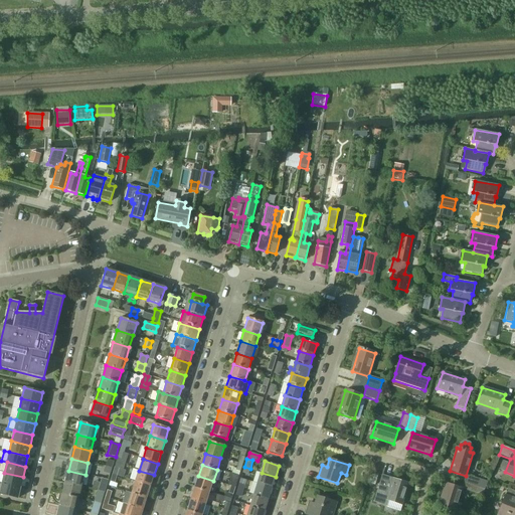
[(23,477),(4,473),(0,471),(0,483),(2,483),(20,488),(23,477)]
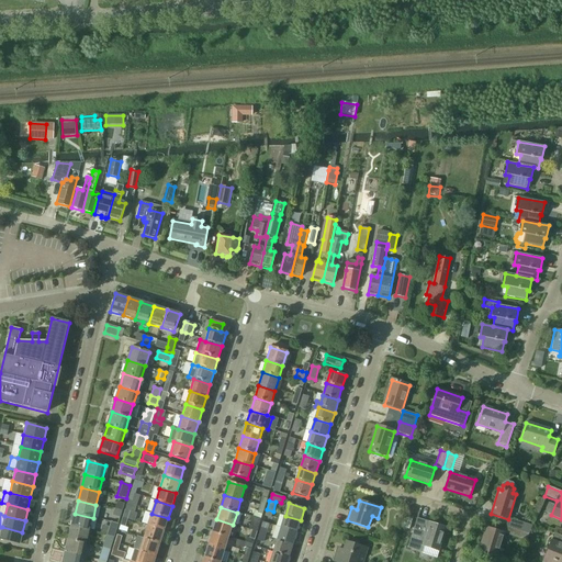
[(71,527),(90,530),(93,518),(75,514),(71,527)]
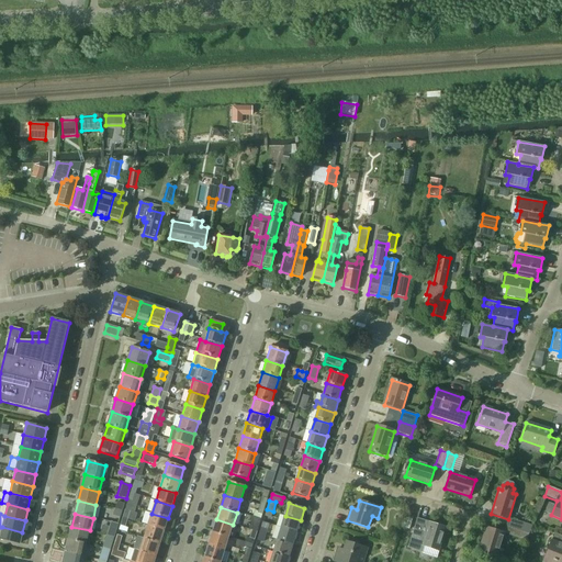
[(165,531),(168,518),(152,514),(148,526),(165,531)]
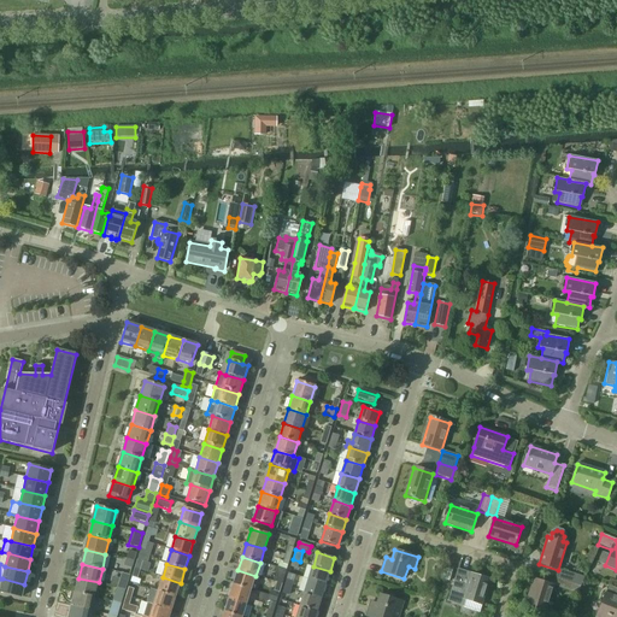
[(330,571),(313,566),(309,580),(325,585),(330,571)]
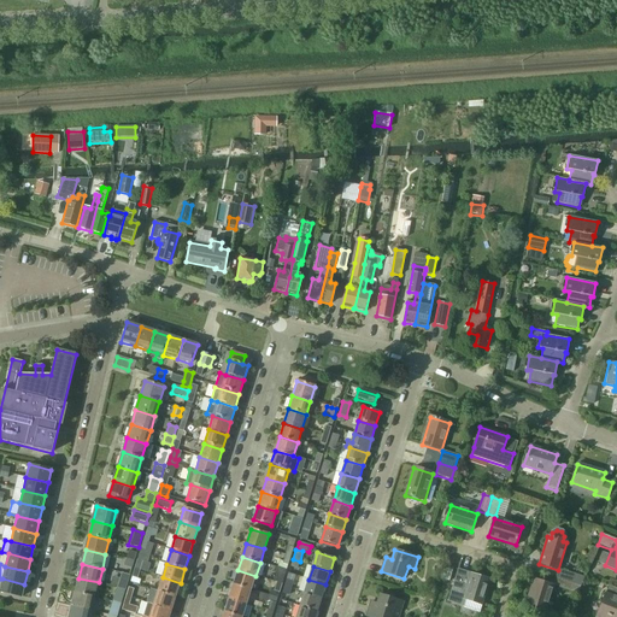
[(441,579),(450,582),(453,571),(444,568),(441,579)]
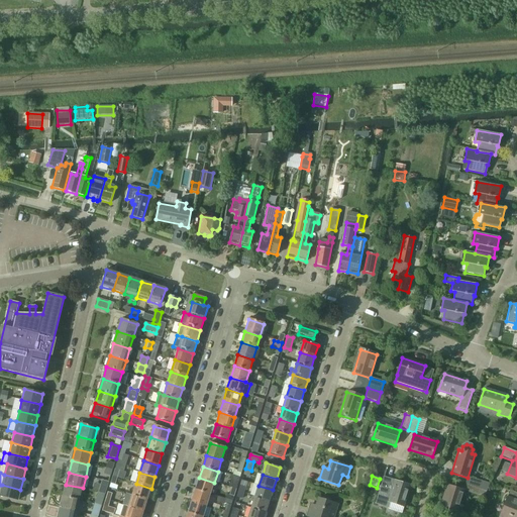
[(214,483),(199,478),(196,490),(211,495),(214,483)]
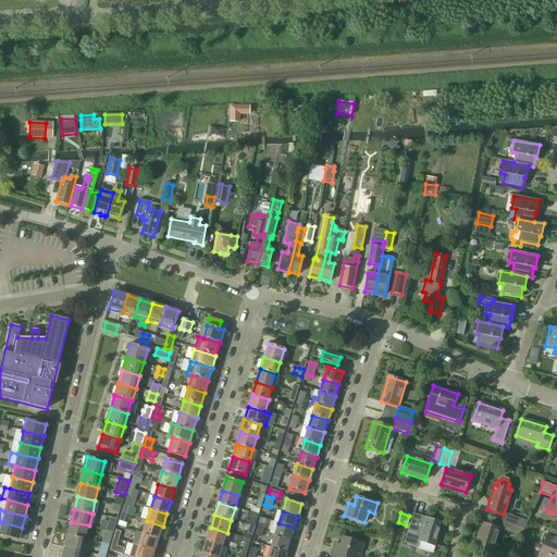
[(413,515),(405,543),(418,547),(419,542),(435,546),(442,523),(413,515)]
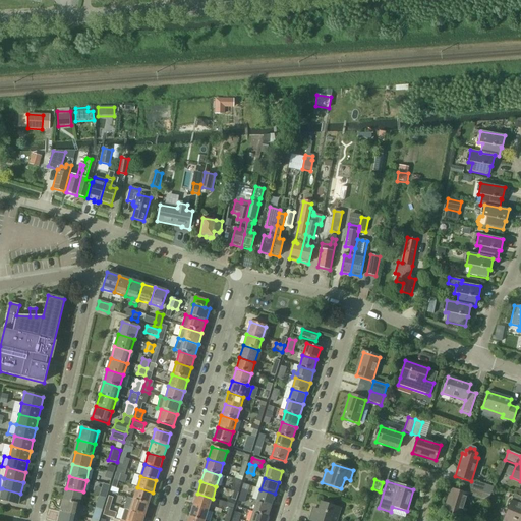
[(471,488),(490,495),(494,487),(473,481),(471,488)]
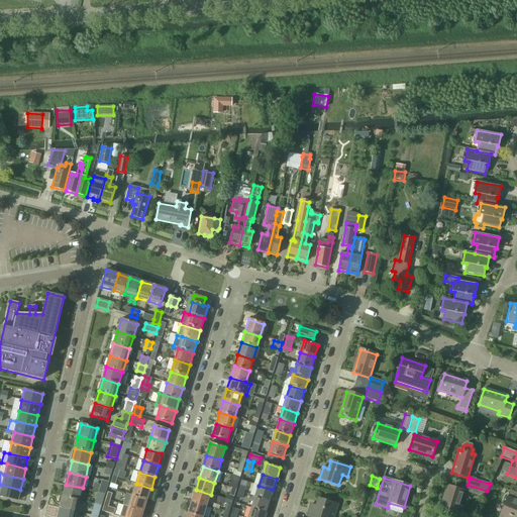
[(98,492),(105,494),(109,483),(102,481),(98,492)]
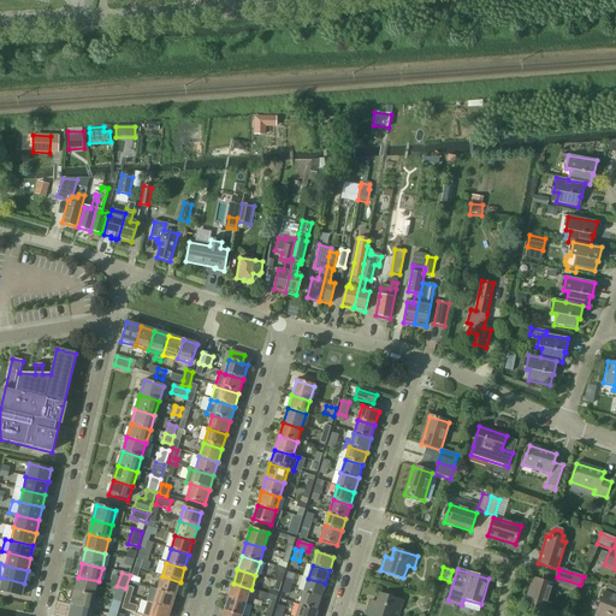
[(158,590),(176,596),(181,582),(163,576),(158,590)]
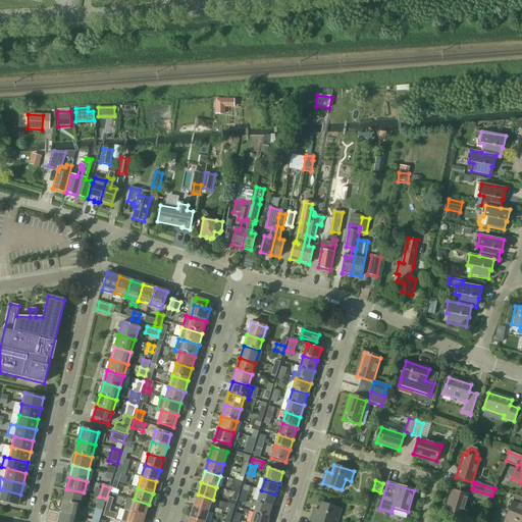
[(20,494),(2,489),(0,497),(0,501),(18,506),(20,494)]
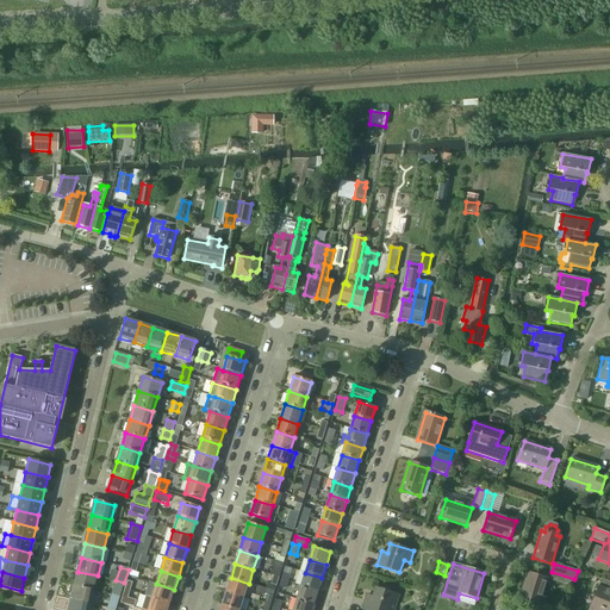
[(75,586),(94,591),(98,576),(78,572),(75,586)]
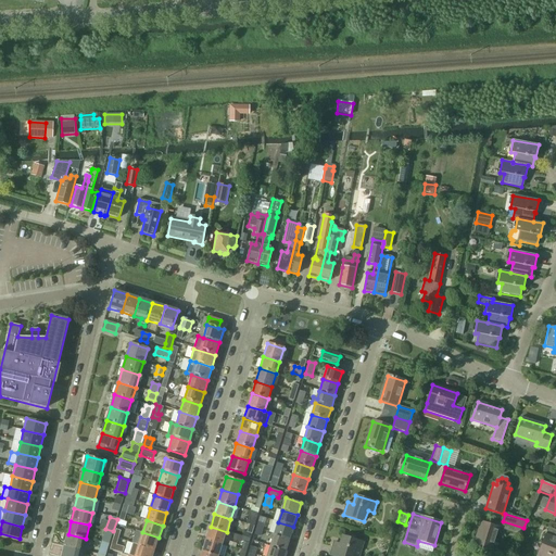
[(520,535),(523,528),(503,521),(501,529),(520,535)]
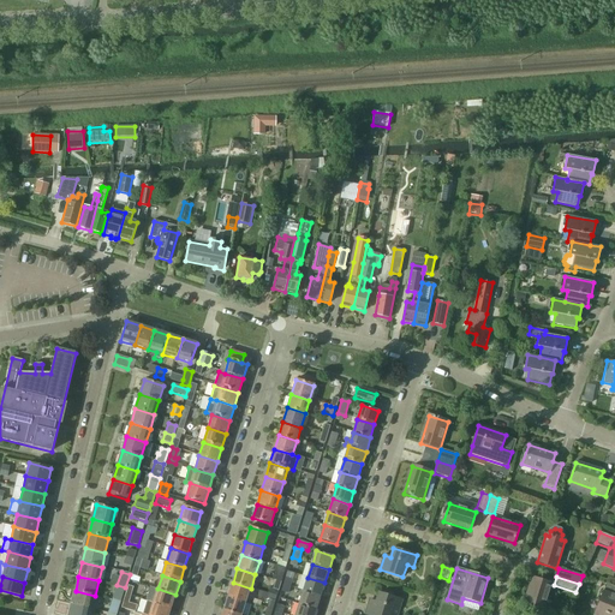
[(324,583),(308,578),(304,591),(321,596),(324,583)]
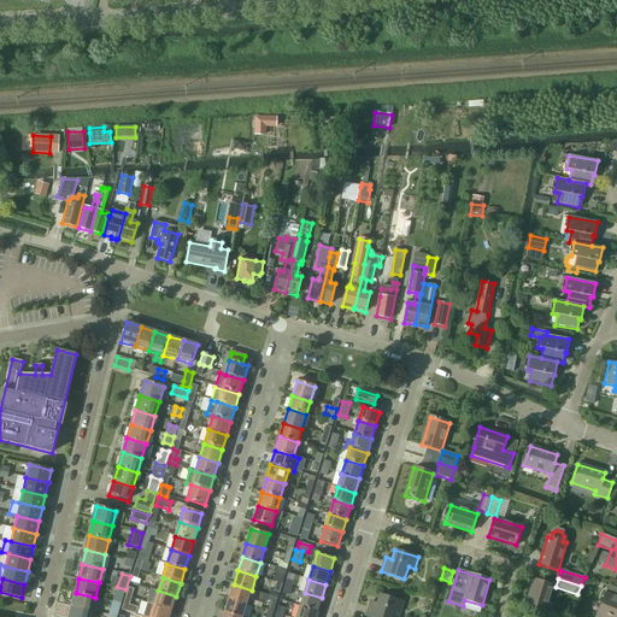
[(534,580),(526,607),(545,613),(553,586),(534,580)]
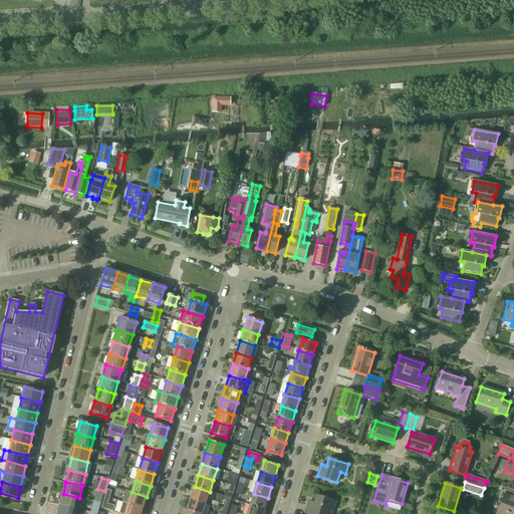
[(206,503),(210,492),(195,487),(191,498),(206,503)]
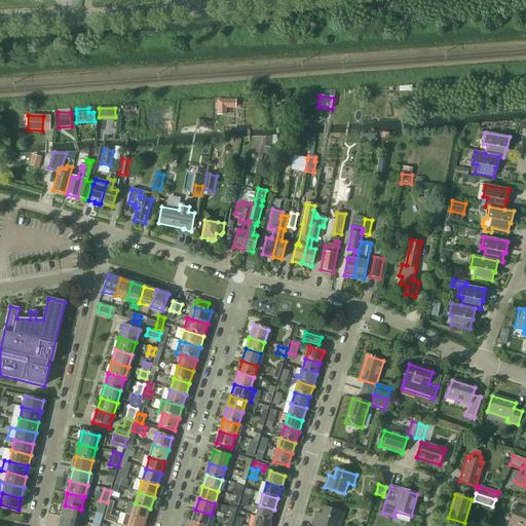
[(525,525),(525,501),(519,498),(508,525),(525,525)]
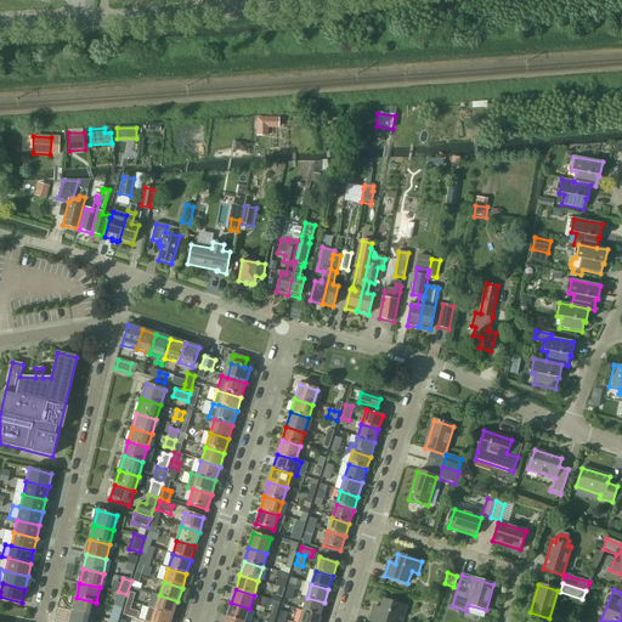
[(113,606),(122,609),(126,594),(118,592),(113,606)]
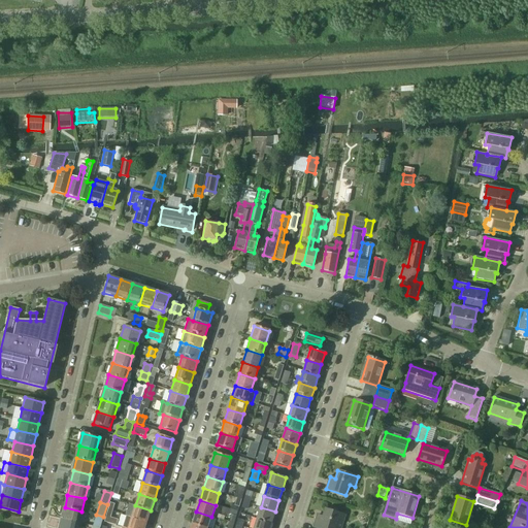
[(135,505),(131,518),(146,523),(151,510),(135,505)]
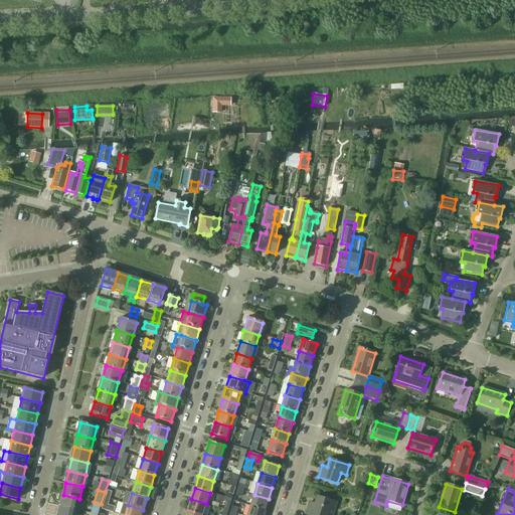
[(60,507),(76,510),(79,499),(63,495),(60,507)]
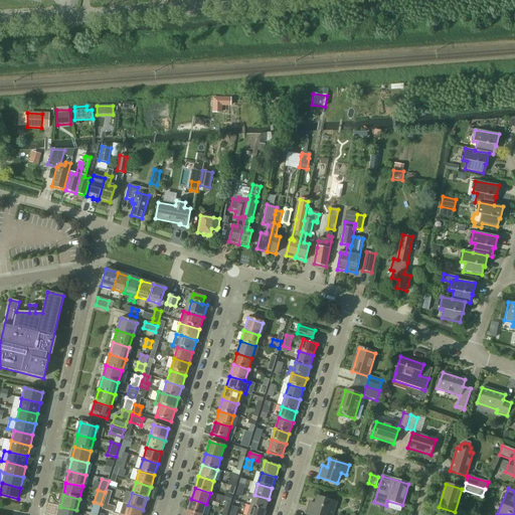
[(269,499),(254,495),(250,506),(265,510),(269,499)]
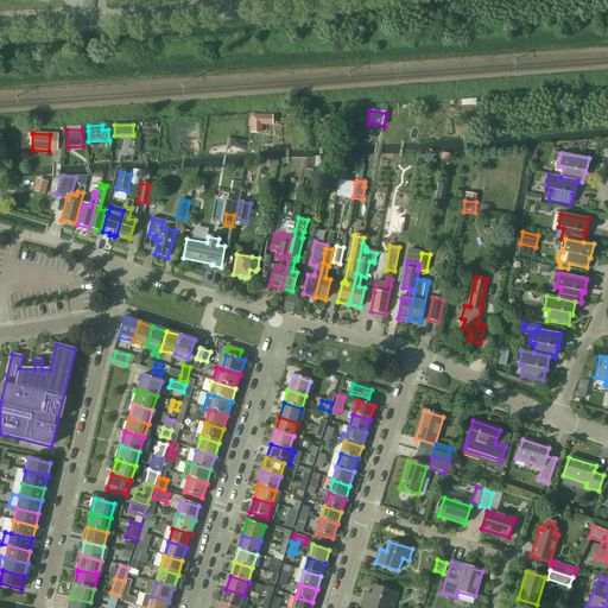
[(392,607),(398,593),(374,587),(372,595),(366,594),(361,607),(392,607)]
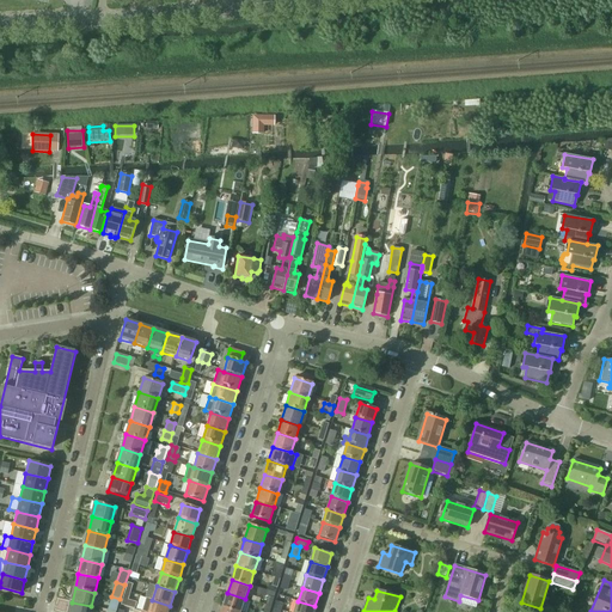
[(238,611),(240,611),(245,599),(227,593),(224,607),(238,611)]
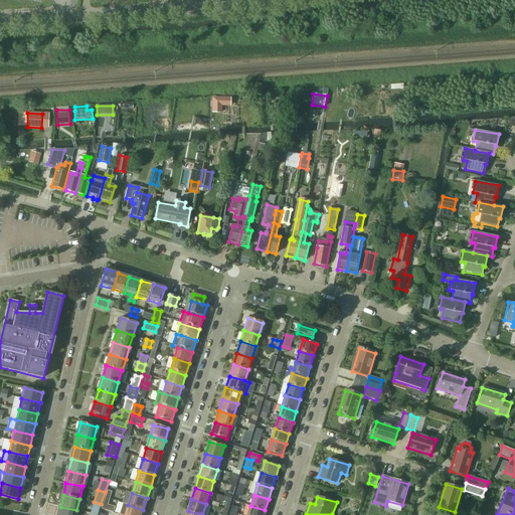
[(95,514),(97,514),(101,504),(94,502),(91,513),(95,514)]
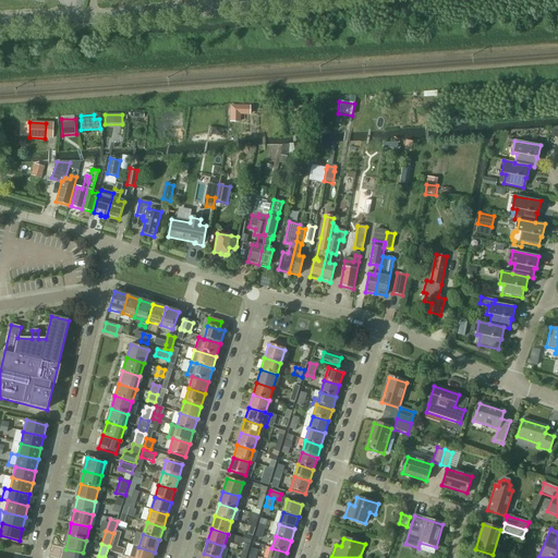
[(131,557),(153,557),(155,553),(138,547),(133,545),(130,557),(131,557)]
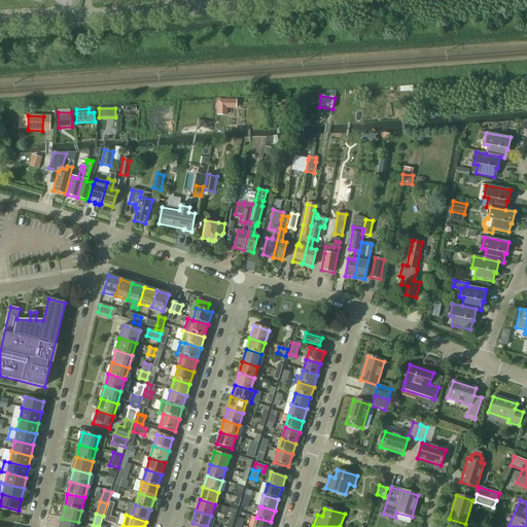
[(270,526),(271,522),(256,518),(253,526),(270,526)]
